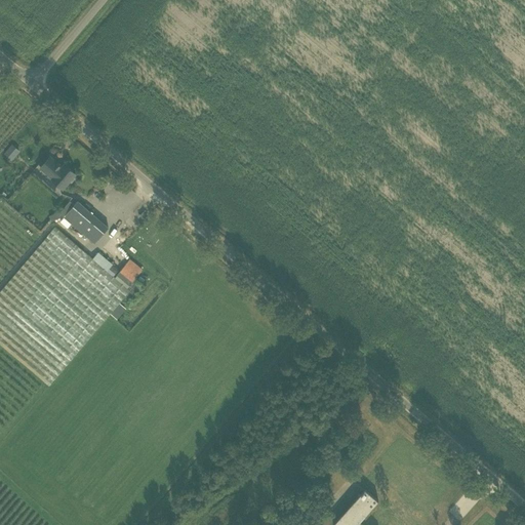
[(19,151),(11,144),(3,153),(12,160),(19,151)]
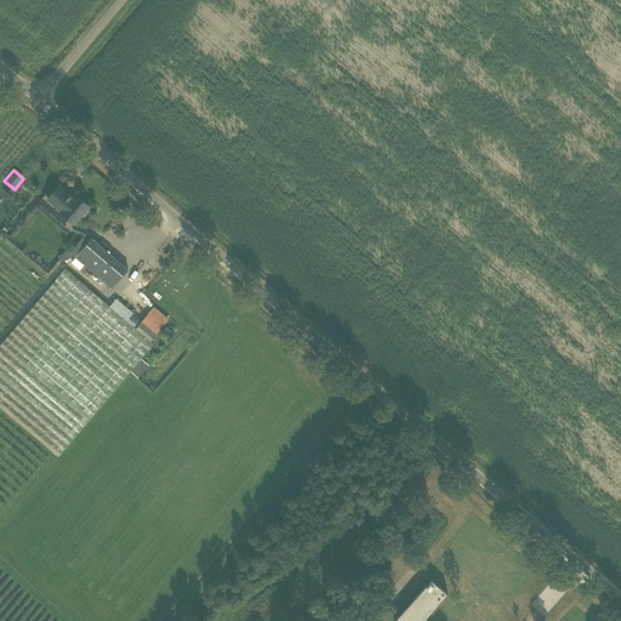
[(58,186),(51,194),(47,198),(62,211),(61,212),(74,223),(81,215),(85,216),(89,211),(87,208),(89,206),(75,194),(73,198),(67,192),(58,186)]
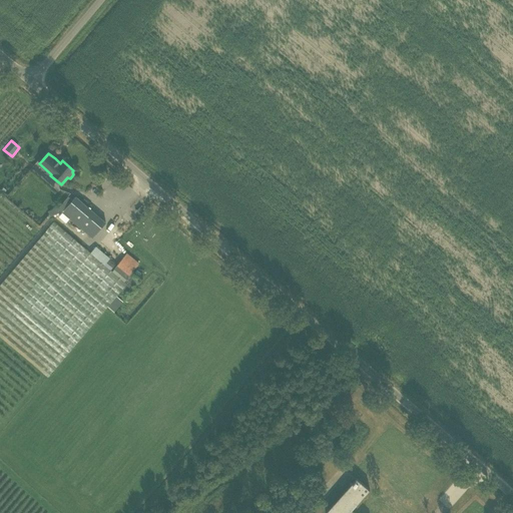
[(70,218),(93,237),(99,229),(106,222),(77,197),(75,196),(72,199),(68,196),(58,208),(62,211),(70,218)]
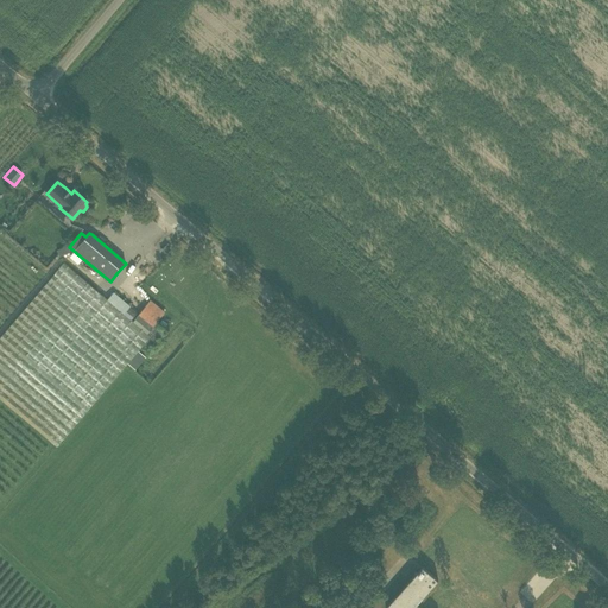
[(64,263),(0,337),(0,398),(57,447),(151,336),(64,263)]
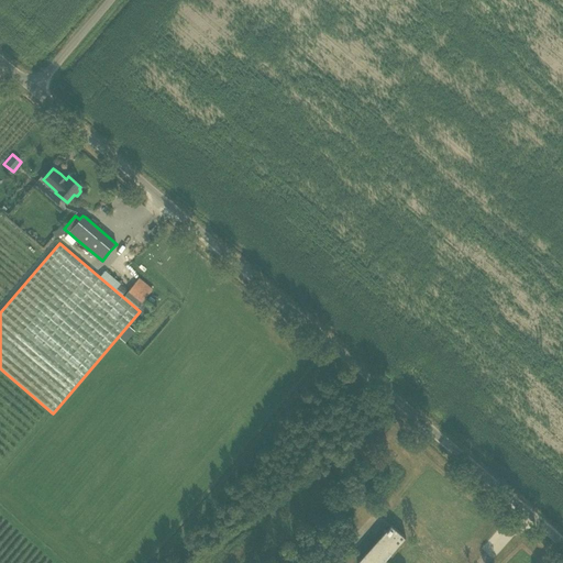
[(388,562),(386,560),(406,537),(392,525),(384,532),(357,562),(388,562)]
